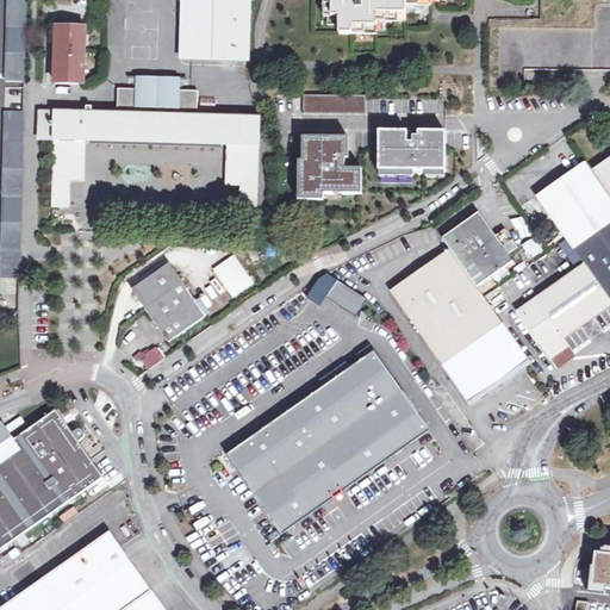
[(7,0),(6,80),(25,81),(26,0),(7,0)]
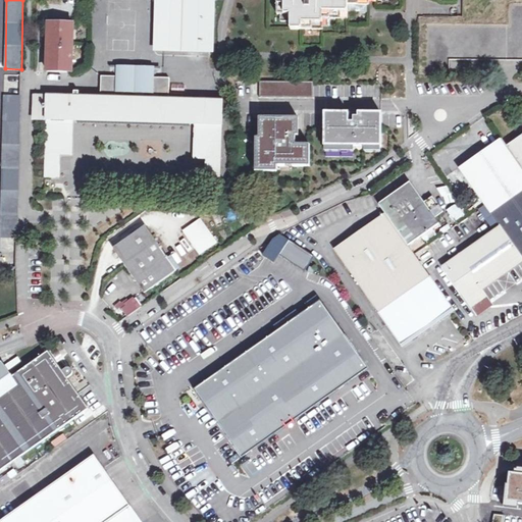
[(160,0),(159,50),(210,51),(211,0),(160,0)]
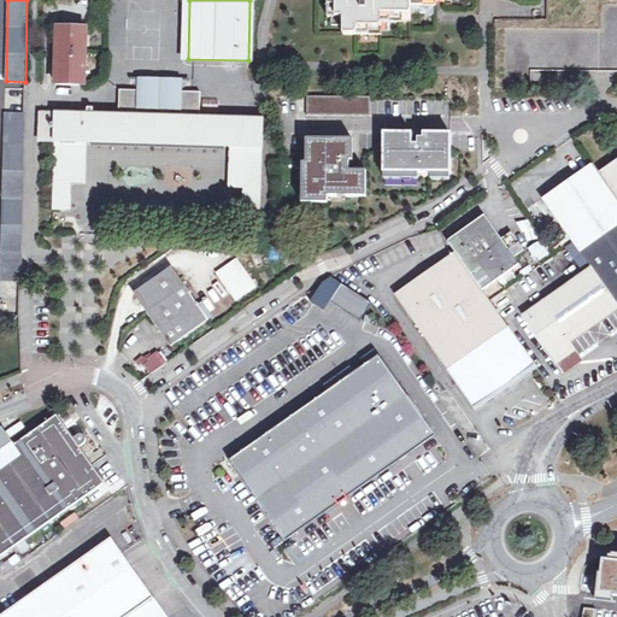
[(346,19),(345,36),(383,35),(383,24),(413,24),(413,7),(438,7),(436,0),(330,0),(330,19),(346,19)]
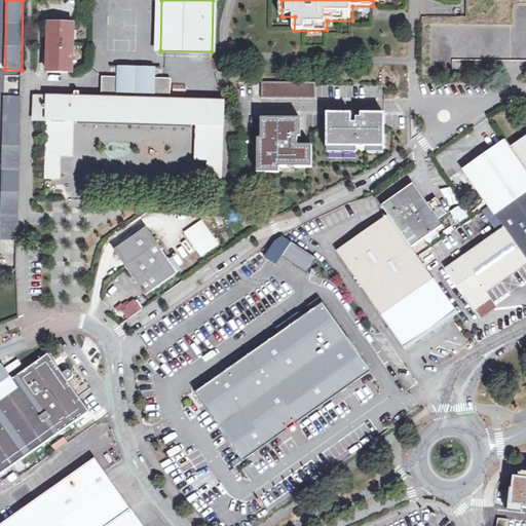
[(525,0),(465,0),(465,16),(422,16),(421,73),(452,73),(453,60),(525,60),(525,0)]
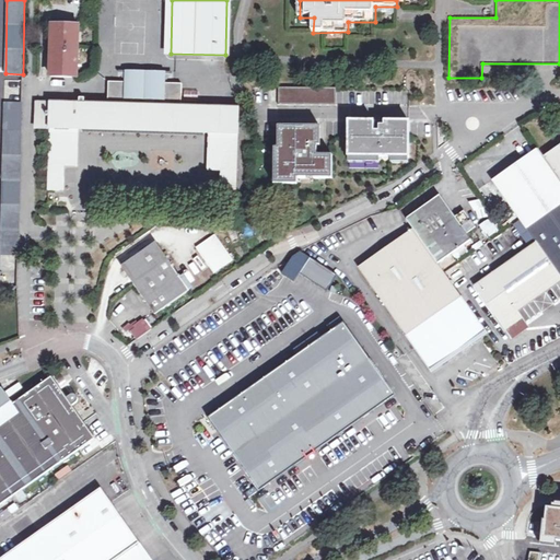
[(51,77),(78,77),(79,25),(54,24),(51,77)]
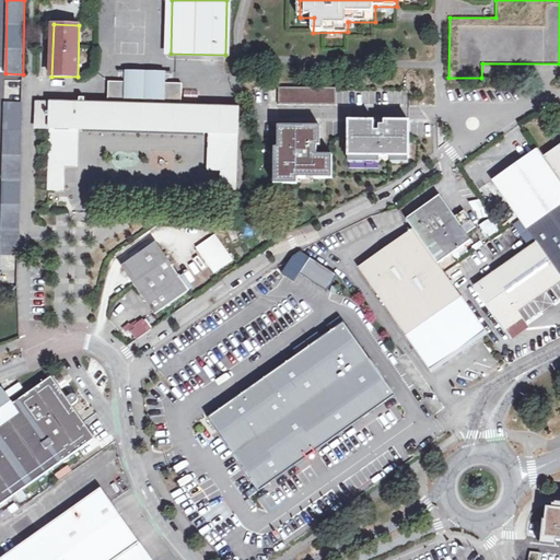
[(219,132),(240,133),(240,108),(183,106),(183,84),(165,83),(165,73),(128,72),(127,82),(109,82),(108,104),(37,102),(36,128),(50,128),(70,128),(219,132)]
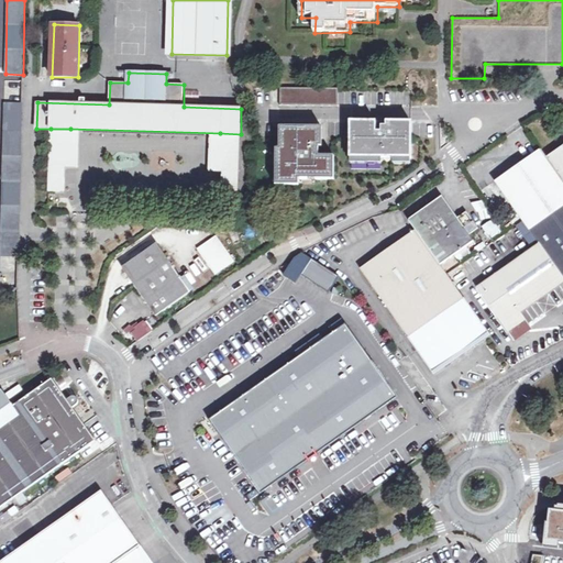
[(340,87),(282,88),(282,105),(339,105),(340,87)]
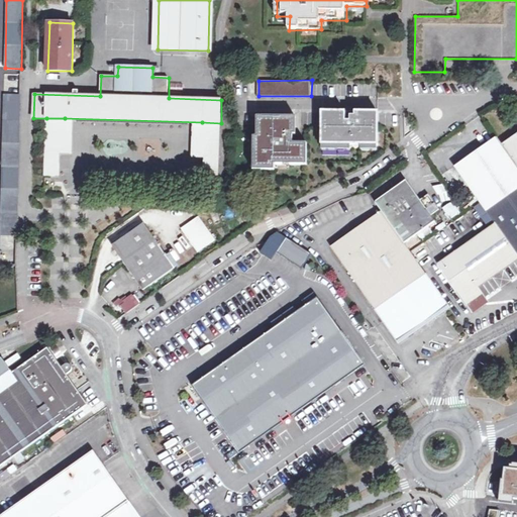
[(1,234),(17,235),(20,94),(11,93),(11,97),(5,97),(1,234)]
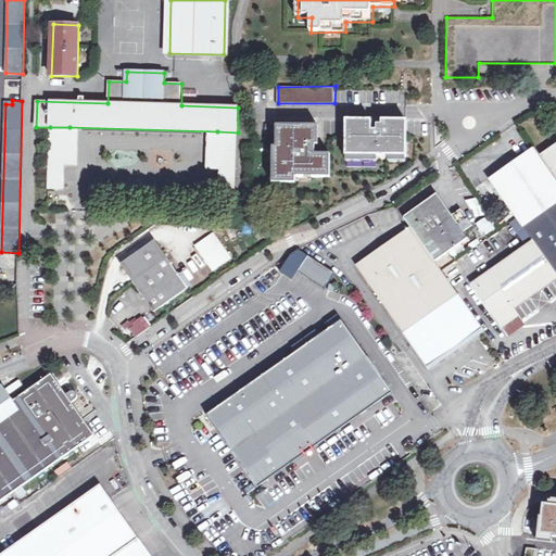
[(374,119),(349,119),(350,154),(408,154),(408,119),(384,119),(384,124),(374,124),(374,119)]
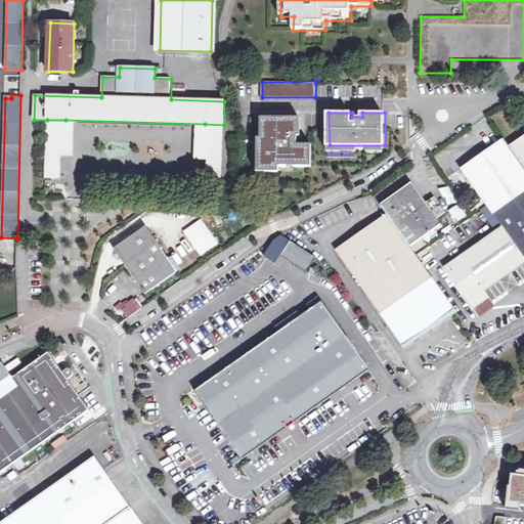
[(278,171),(278,167),(278,163),(295,163),(295,166),(311,166),(311,150),(311,143),(296,143),(296,136),(296,118),(261,118),(261,137),(257,137),(257,171),(278,171)]
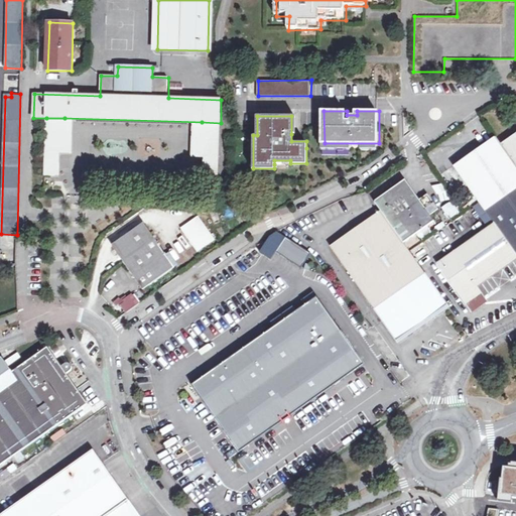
[(65,118),(46,118),(45,174),(54,174),(55,152),(63,152),(65,118)]
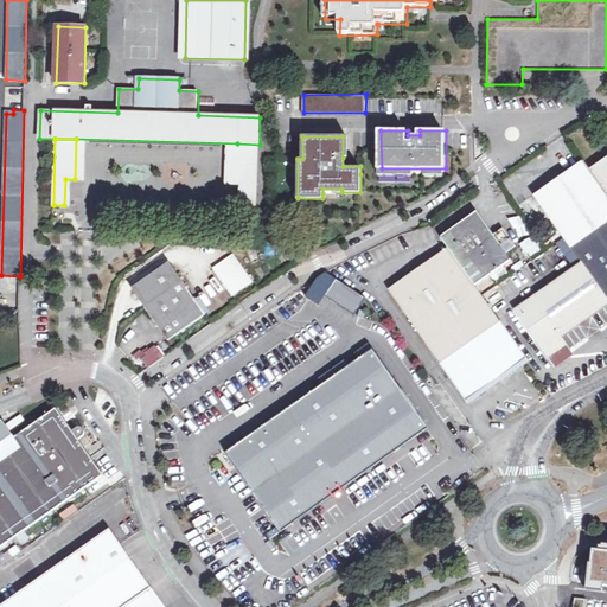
[(244,211),(257,212),(260,145),(237,144),(236,184),(246,184),(244,211)]
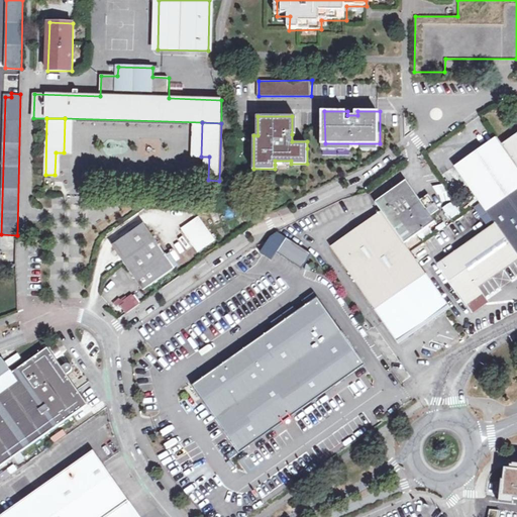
[(516,134),(502,145),(516,167),(516,134)]
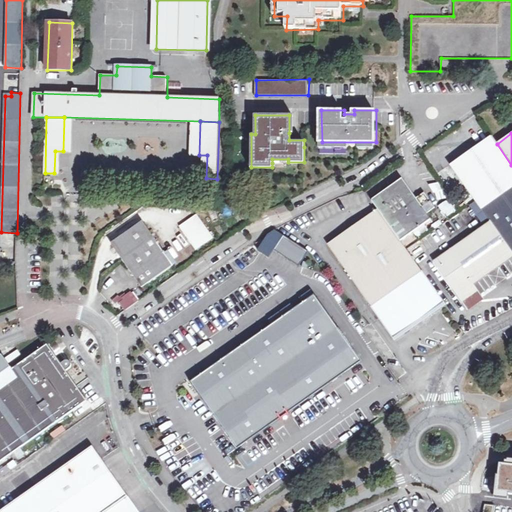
[(511,187),(511,165),(497,144),(491,136),(451,165),(482,210),(511,187)]
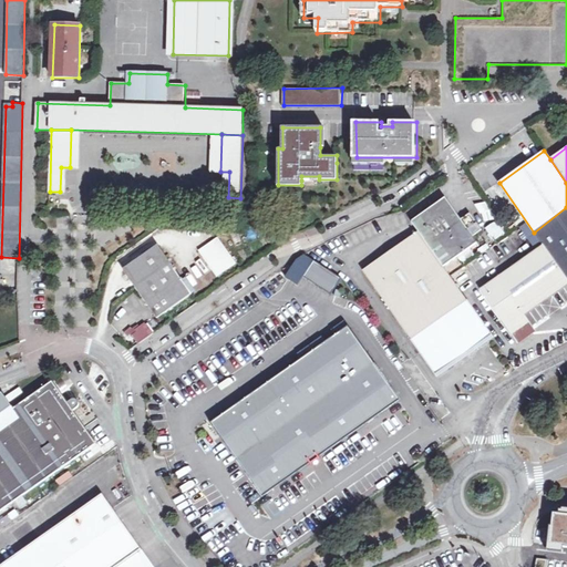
[(473,177),(485,168),(481,163),(468,172),(473,177)]
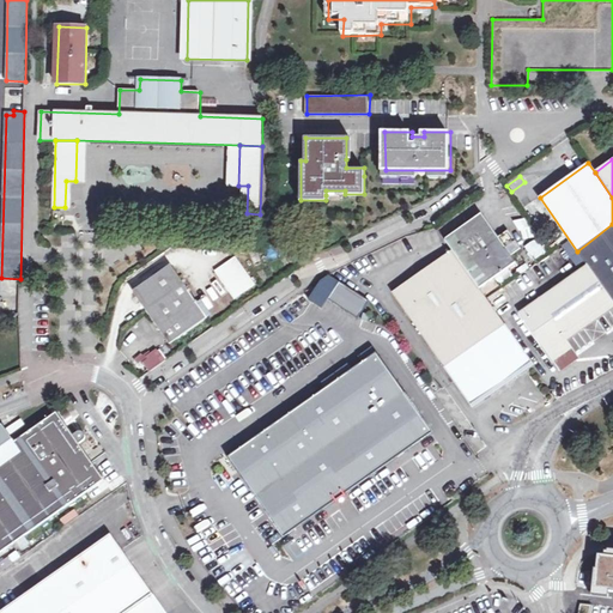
[(445,238),(454,249),(480,287),(516,262),(511,255),(499,237),(483,213),(445,238)]
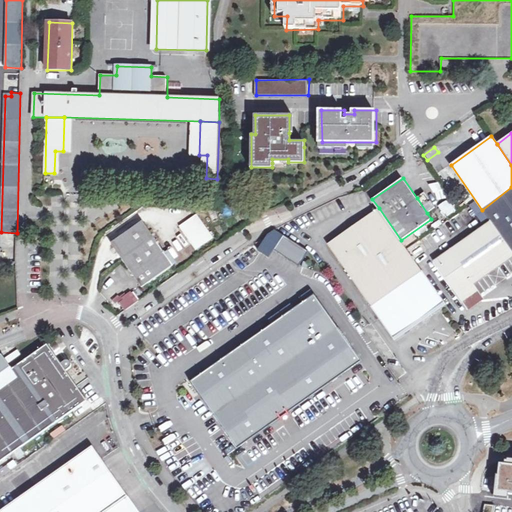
[(438,182),(430,185),(435,199),(443,196),(438,182)]
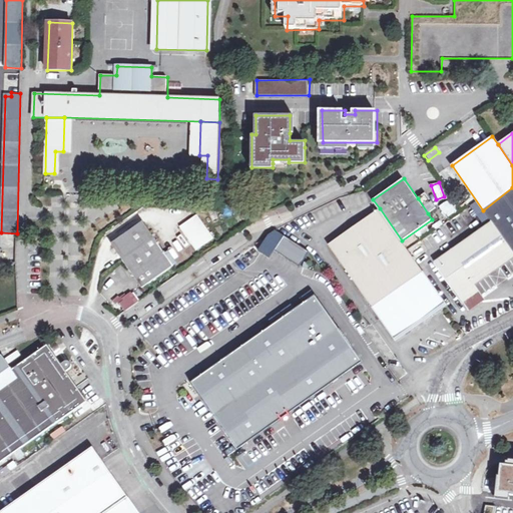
[(512,187),(483,210),(491,221),(512,253),(512,187)]
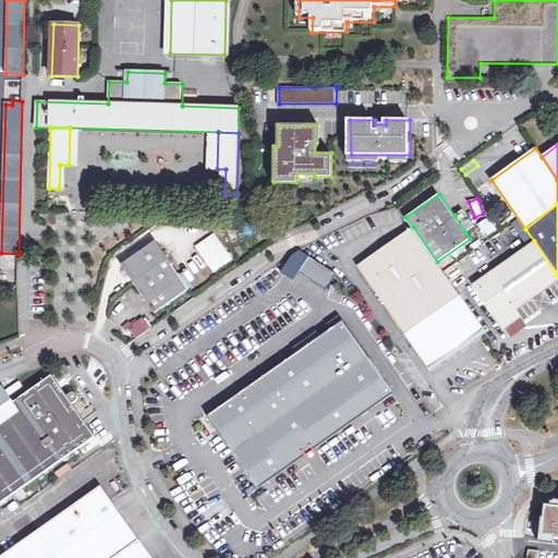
[(464,209),(455,216),(465,232),(475,226),(464,209)]
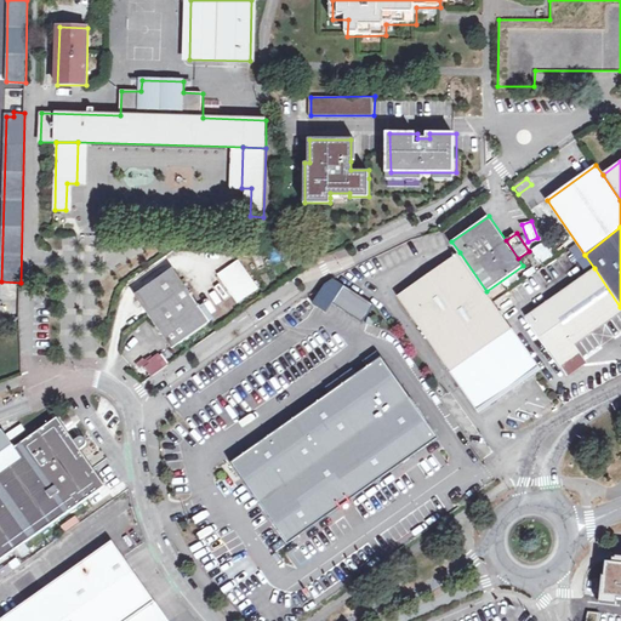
[(533,248),(537,265),(551,261),(547,244),(533,248)]
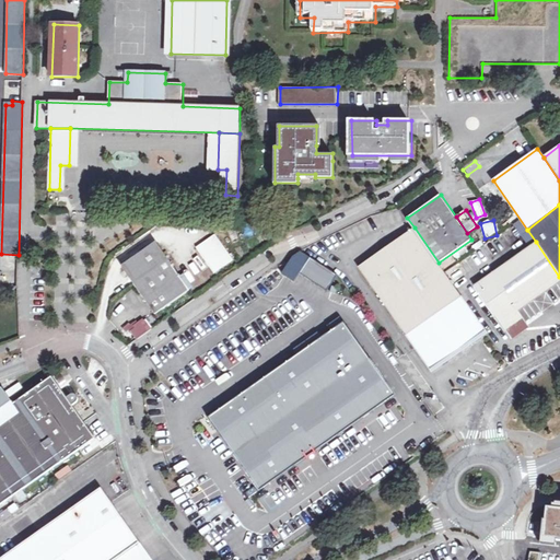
[(485,330),(439,263),(415,228),(362,264),(431,366),(485,330)]
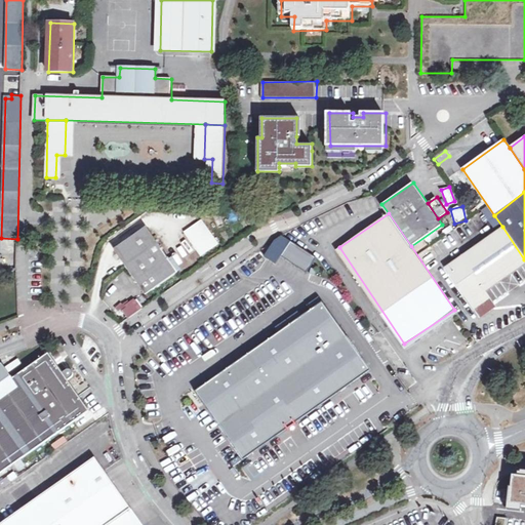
[(183,234),(199,256),(211,247),(195,225),(183,234)]
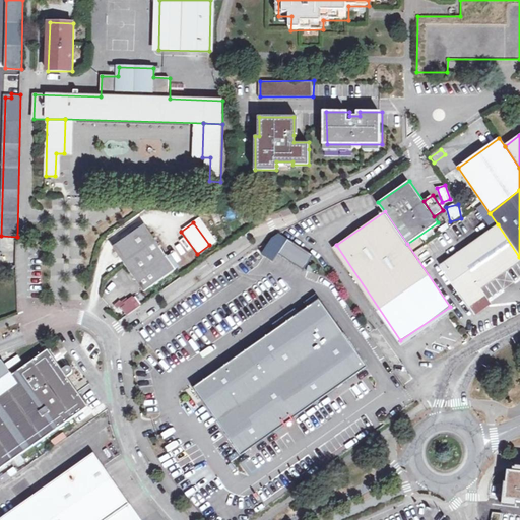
[(114,247),(125,263),(155,241),(144,224),(114,247)]
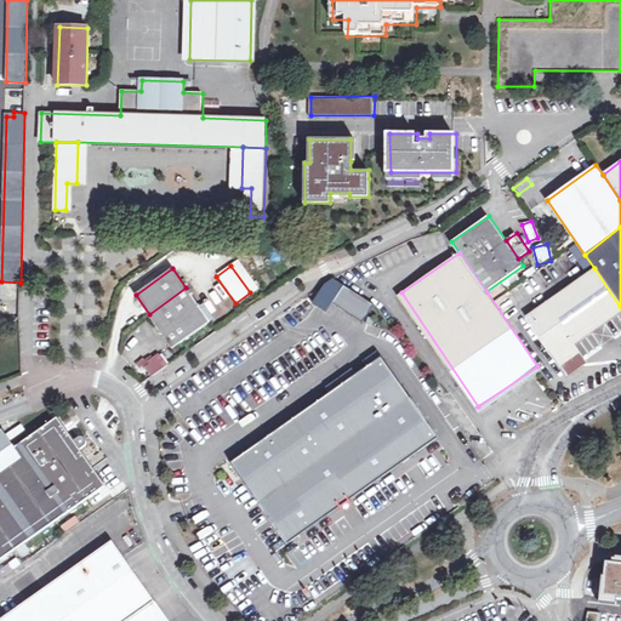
[(620,312),(620,307),(594,268),(529,314),(569,374),(586,363),(574,345),(620,312)]
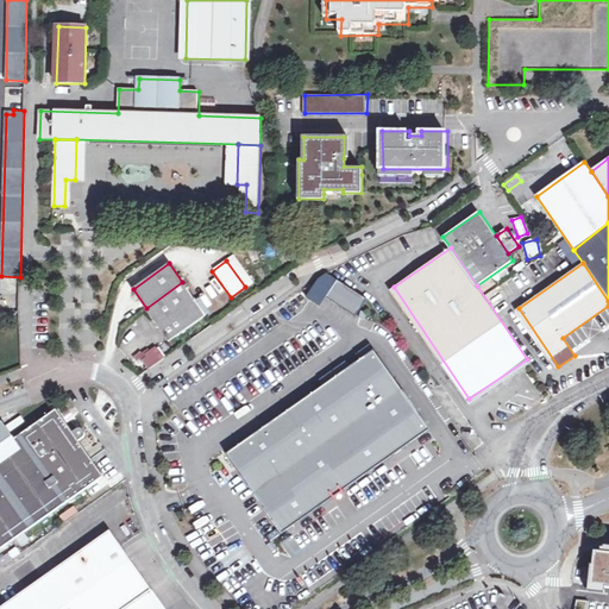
[(353,314),(364,296),(333,278),(322,296),(353,314)]
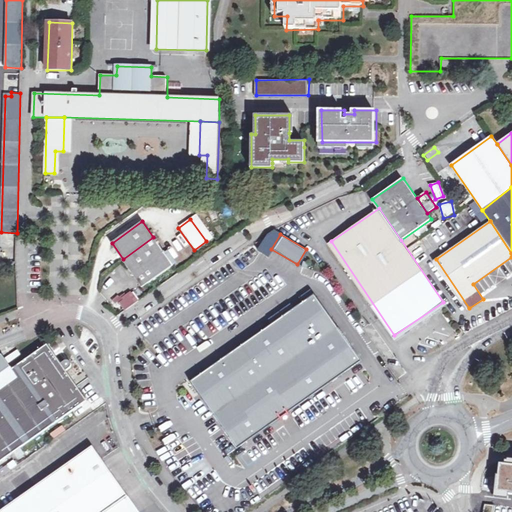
[(153,237),(123,259),(142,286),(172,265),(153,237)]
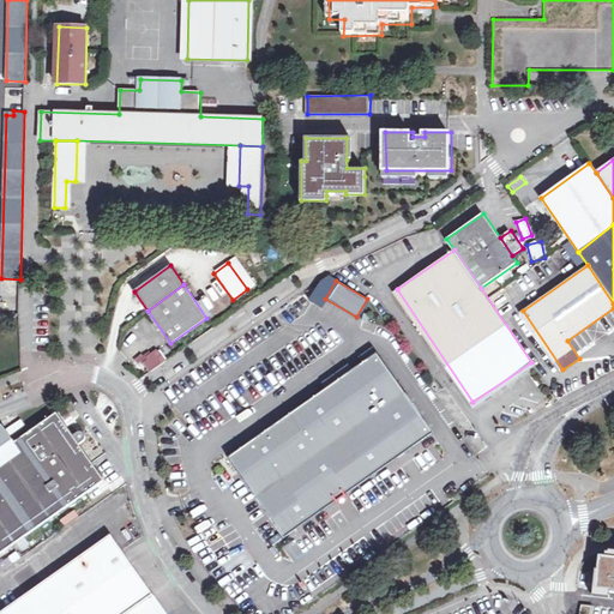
[(571,342),(577,353),(587,347),(581,336),(571,342)]
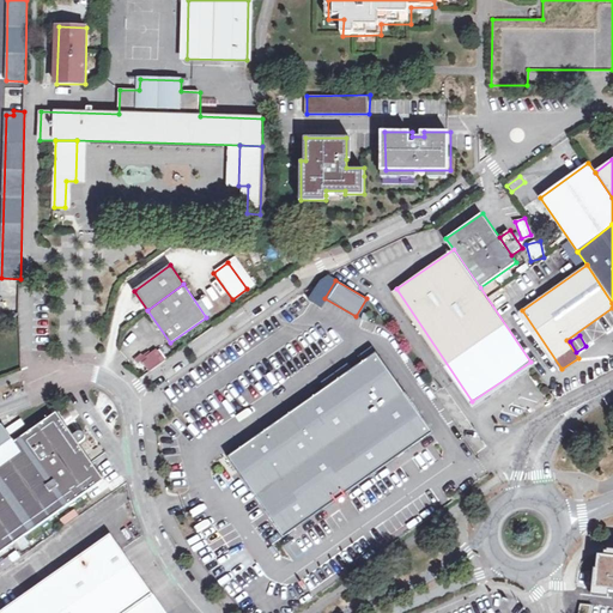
[(357,356),(362,362),(376,352),(371,346),(357,356)]
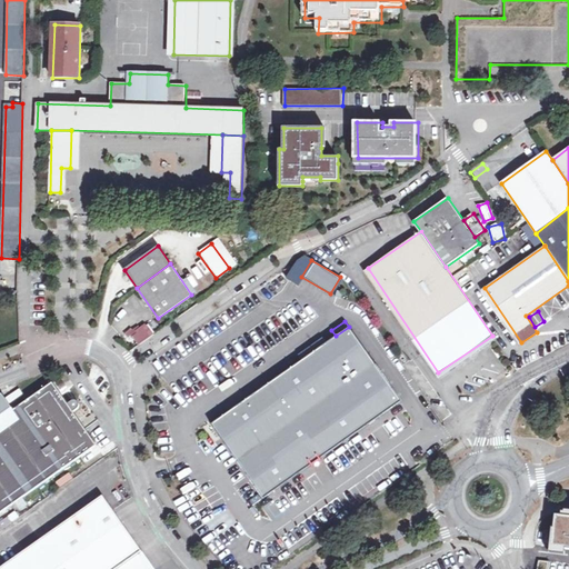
[(138,348),(155,335),(146,322),(128,335),(138,348)]
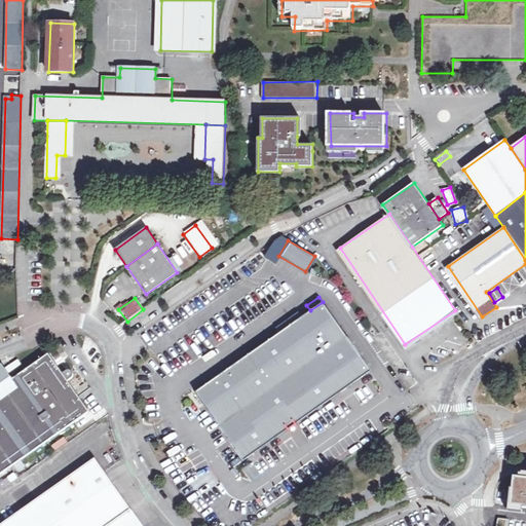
[(246,355),(237,362),(238,363),(255,385),(272,409),(287,429),(371,370),(323,302),(310,310),(301,316),(278,333),(246,355)]
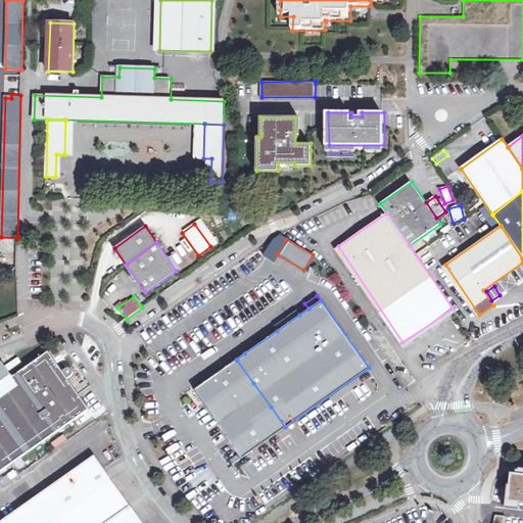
[(274,325),(277,331),(299,315),(296,310),(274,325)]
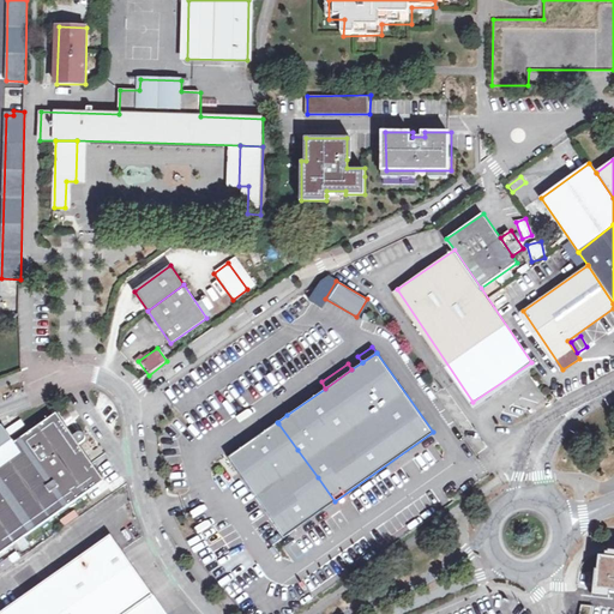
[(76,432),(73,432),(72,433),(71,433),(67,435),(55,415),(0,452),(0,551),(100,482),(76,447),(79,445),(80,444),(80,443),(82,441),(82,440),(82,438),(80,437),(79,434),(77,433),(76,432)]
